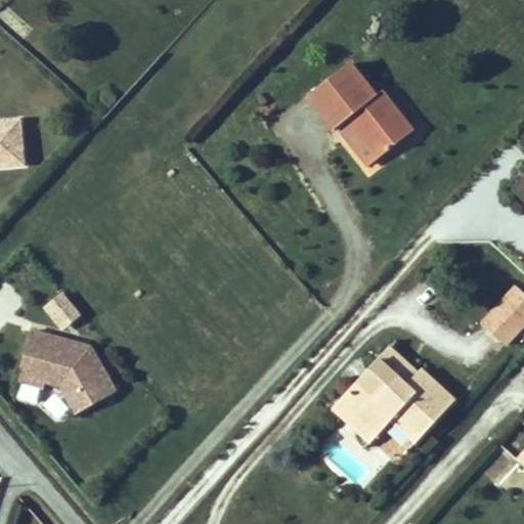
[(412,131),(382,92),(376,97),(350,63),(309,95),(335,129),(342,124),(349,118),(380,158),(412,131)]
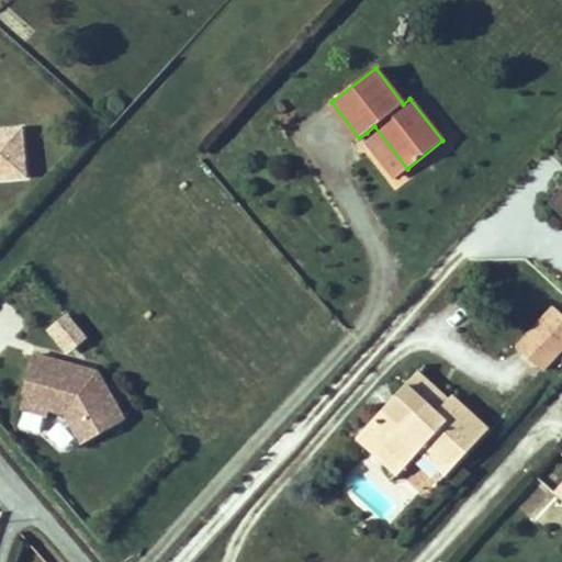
[(367,133),(398,176),(407,169),(374,126),(367,133)]
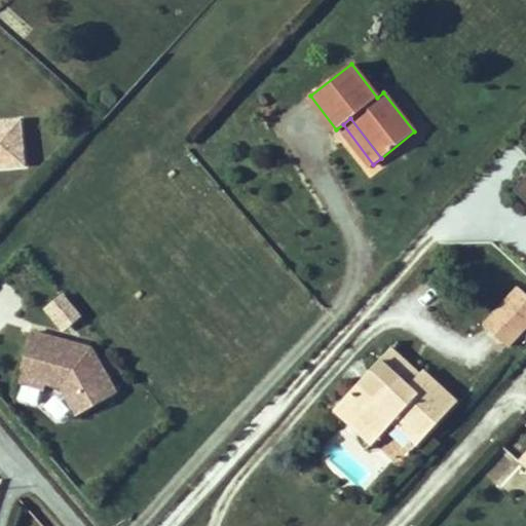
[(0,174),(24,173),(22,128),(0,129),(0,174)]
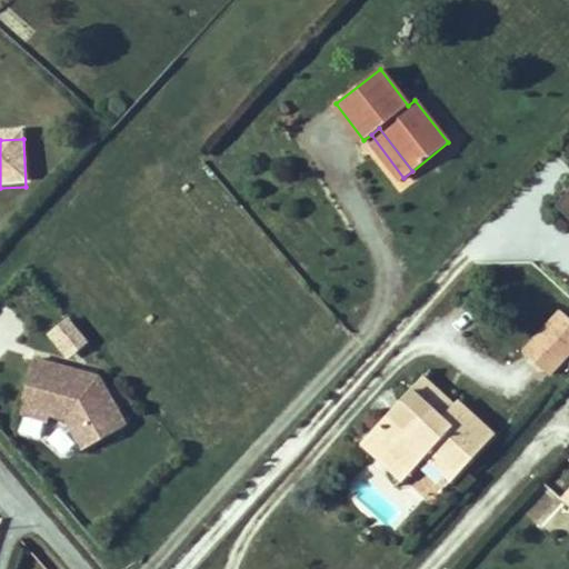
[(568,192),(552,211),(568,225),(568,192)]
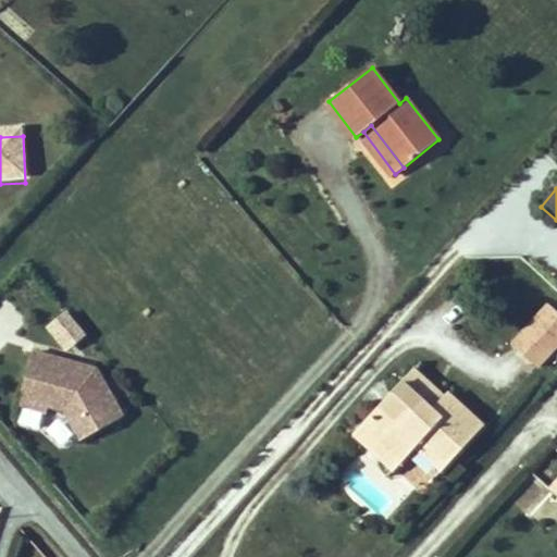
[(0,345),(28,321),(5,295),(0,299),(0,345)]
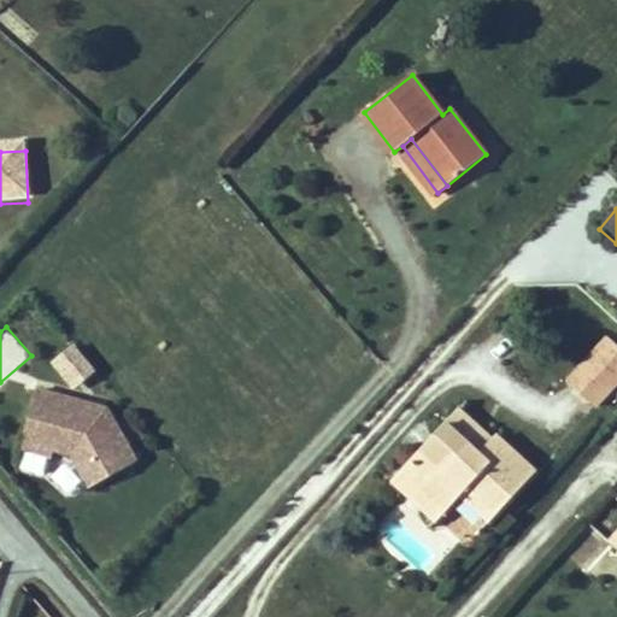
[(594,404),(616,380),(616,342),(610,336),(569,381),(594,404)]
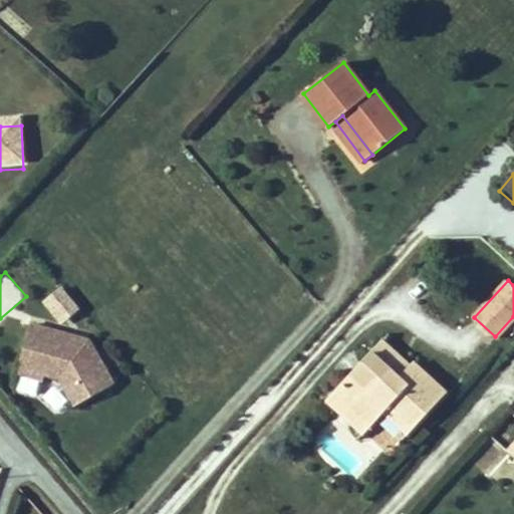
[(63,326),(81,309),(61,287),(42,304),(63,326)]
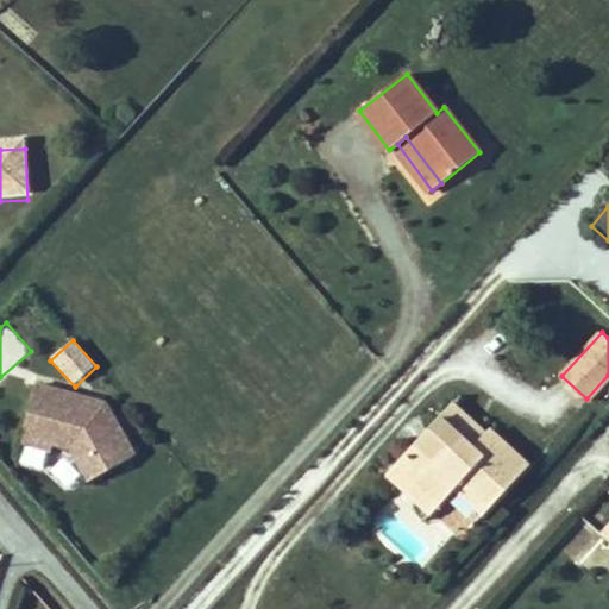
[(113,481),(130,406),(35,384),(16,464),(74,477),(75,472),(113,481)]
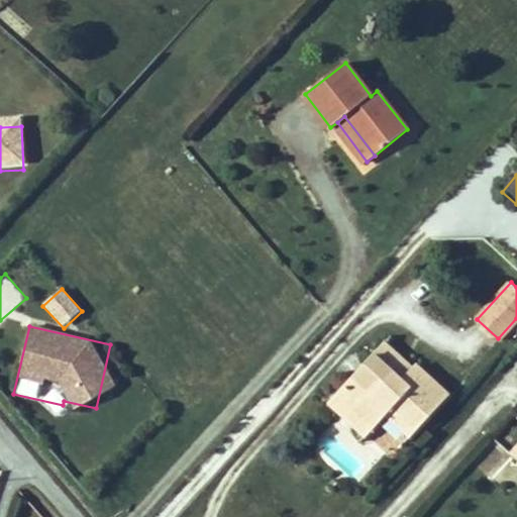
[(373,354),(400,380),(412,369),(384,342),(373,354)]
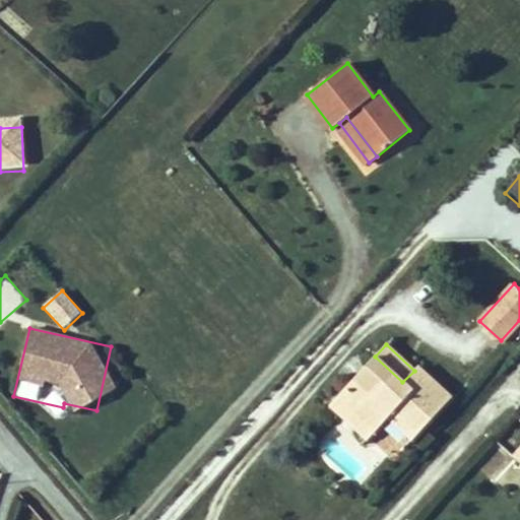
[(417,367),(414,371),(402,382),(375,356),(331,403),(340,412),(347,405),(376,431),(389,416),(397,408),(419,430),(451,396),(417,367)]
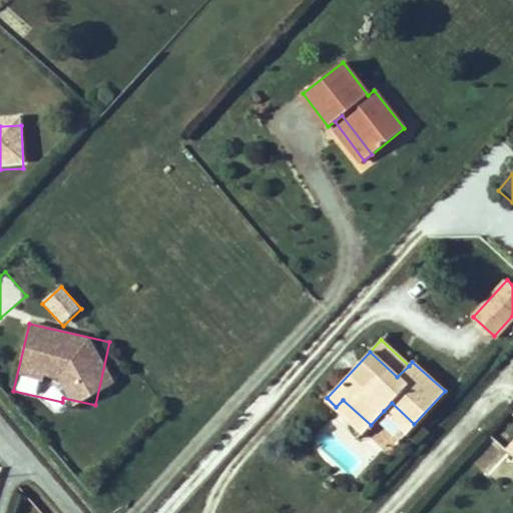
[(363,432),(371,425),(343,400),(336,407),(363,432)]
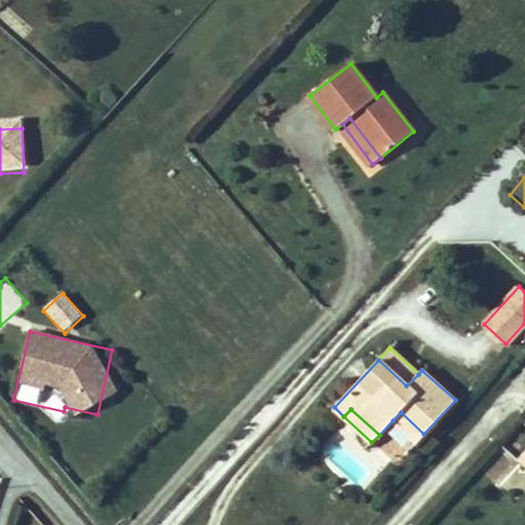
[(393,420),(416,442),(423,434),(401,412),(393,420)]
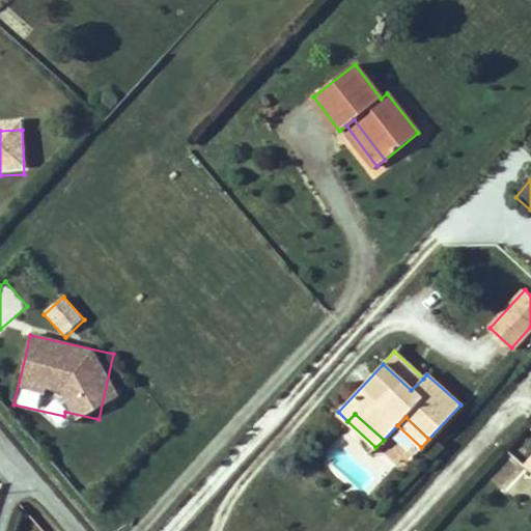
[(506,494),(527,471),(507,453),(486,476),(506,494)]
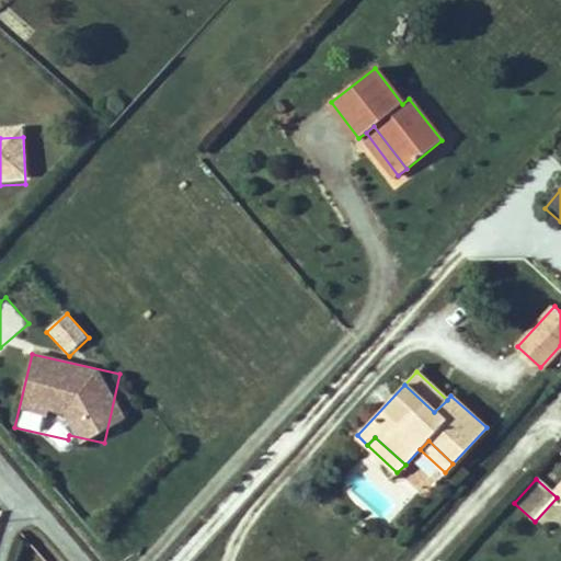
All buildings are outlined.
